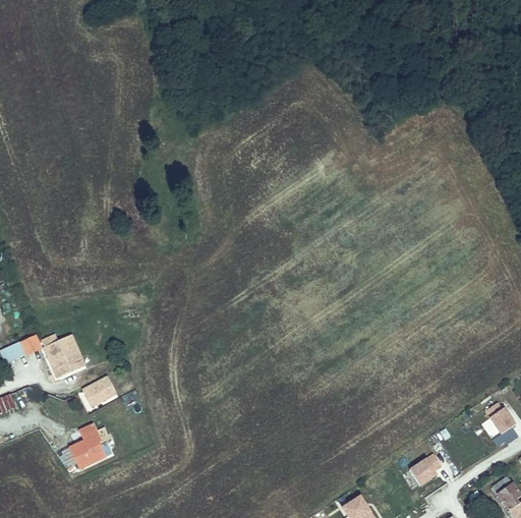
[(68,324),(41,336),(45,345),(72,333),(68,324)]
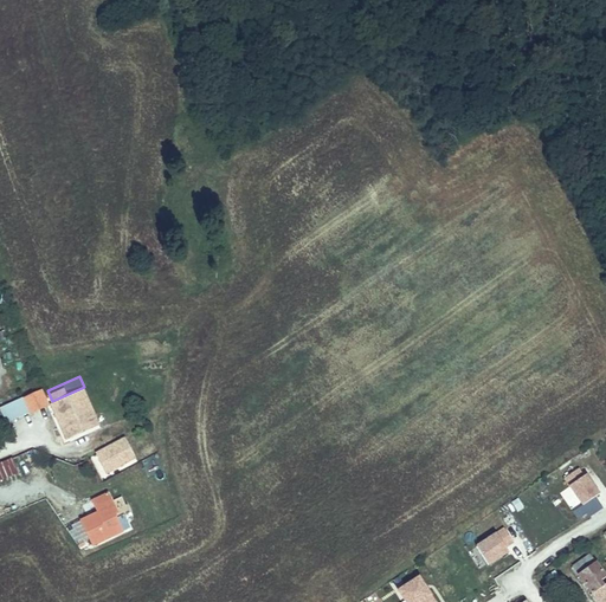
[(42,387),(4,405),(11,419),(49,402),(42,387)]
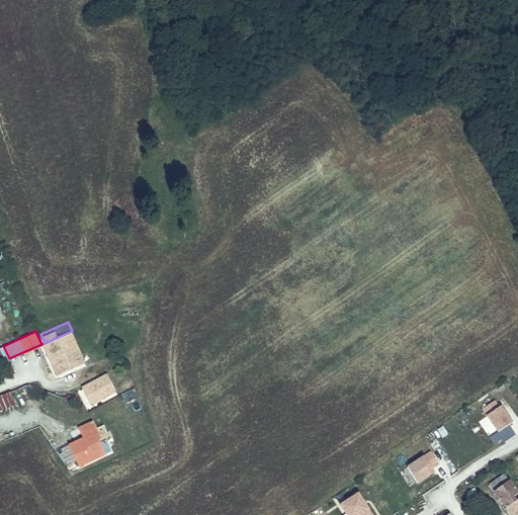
[(72,331),(45,343),(62,382),(90,369),(82,352),(75,339),(72,331)]
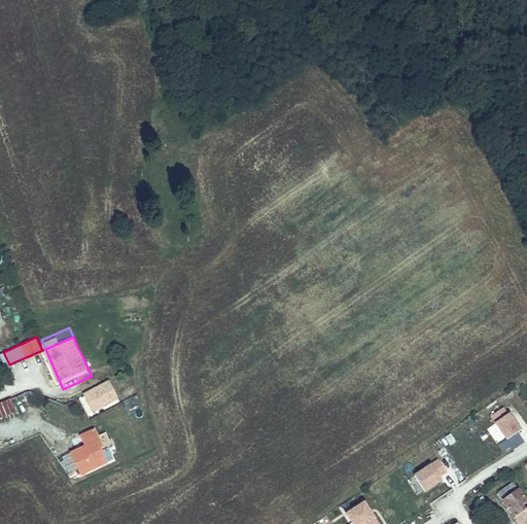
[(82,342),(76,345),(83,358),(89,356),(82,342)]
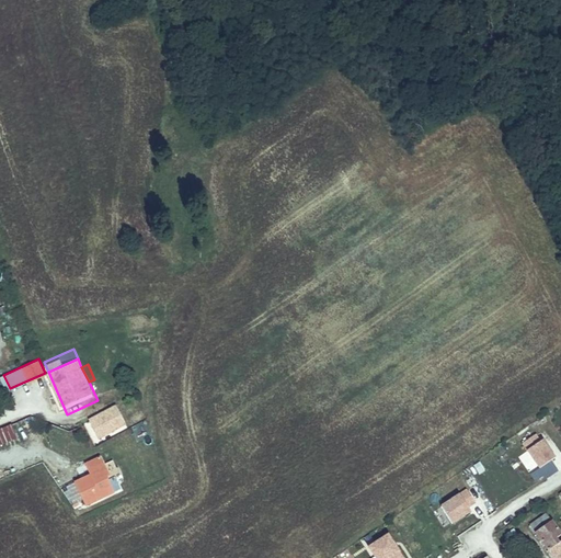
[(116,405),(90,419),(99,435),(125,421),(116,405)]
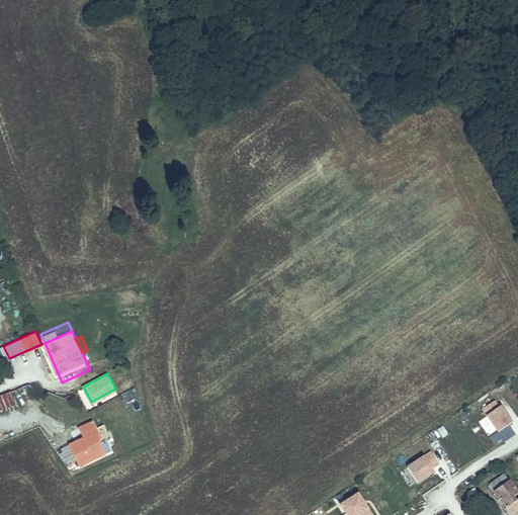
[(11,389),(0,393),(0,409),(17,402),(11,389)]
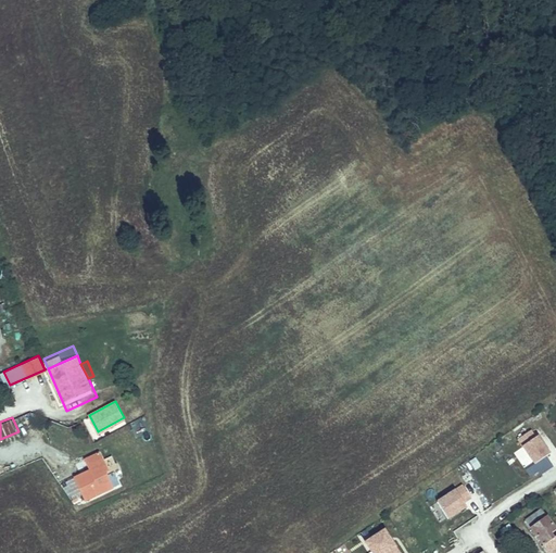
[(535,434),(530,427),(518,436),(534,461),(550,451),(538,432),(535,434)]
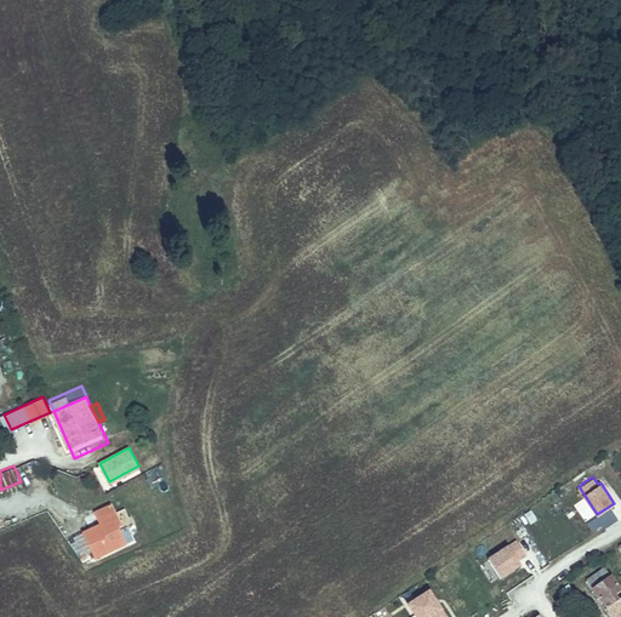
[(96,555),(125,542),(120,533),(117,523),(119,521),(110,502),(96,509),(101,521),(84,530),(96,555)]
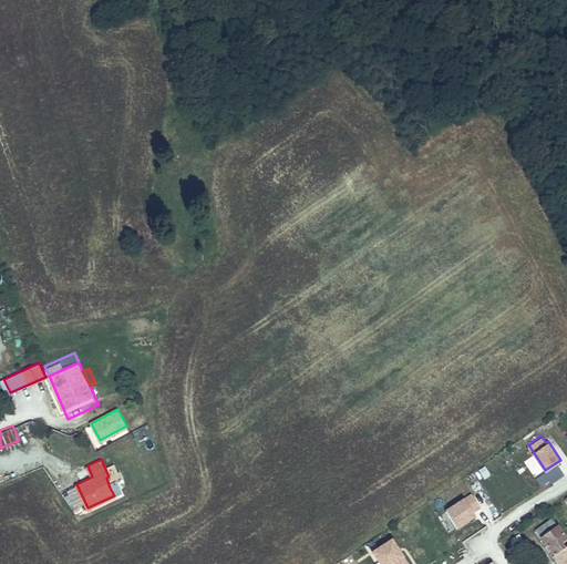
[(473,491),(446,509),(457,525),(477,513),(474,509),(482,504),(473,491)]
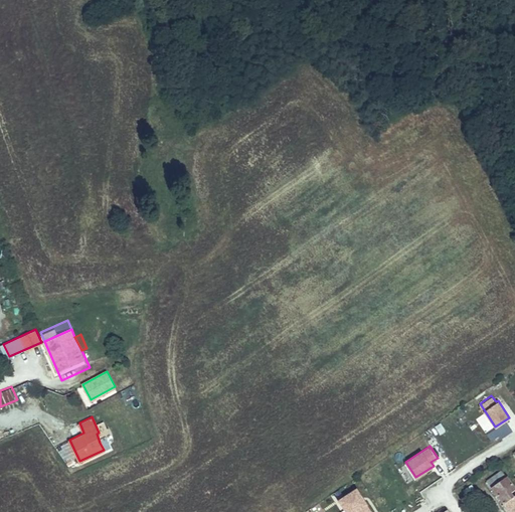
[(509,511),(514,511),(514,493),(513,495),(510,491),(514,488),(514,486),(502,468),(487,479),(509,511)]
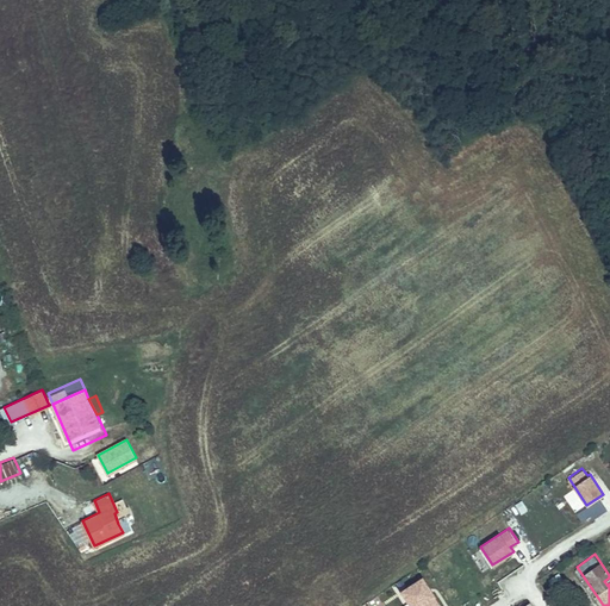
[(556,570),(547,578),(551,585),(561,578),(556,570)]
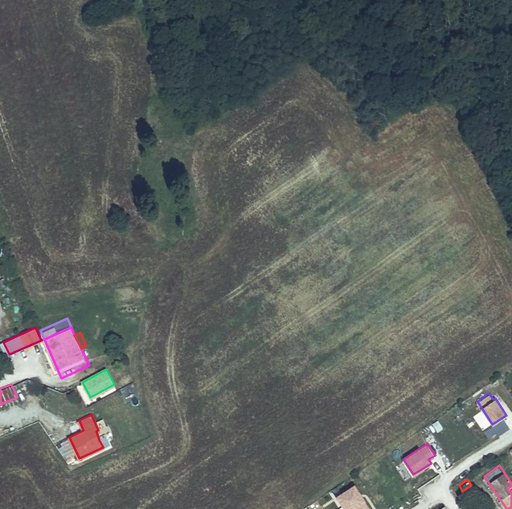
[(358,491),(354,485),(337,497),(344,508),(367,508),(369,508),(363,499),(358,491)]
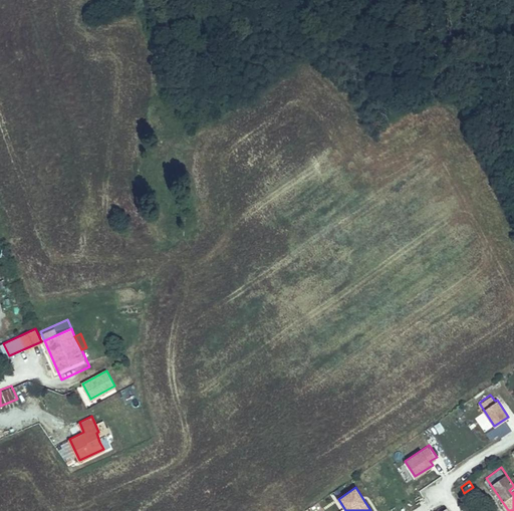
All buildings are outlined.
